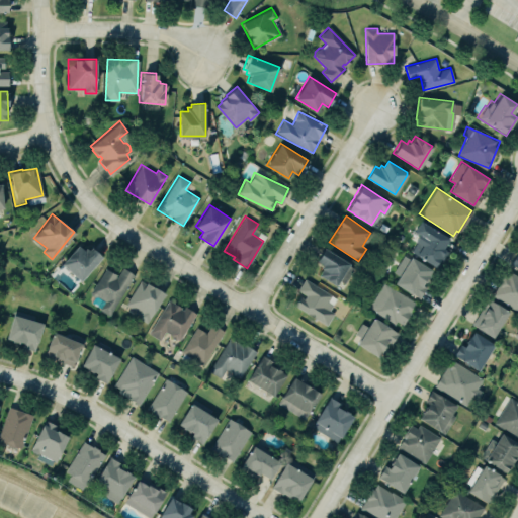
[(380,222),(387,227),(383,232),(377,228),(380,222)]
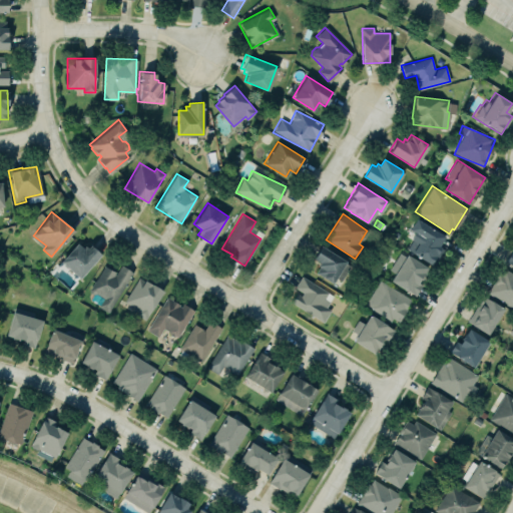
[(434,264),(447,234),(414,219),(409,229),(415,232),(406,250),(434,264)]
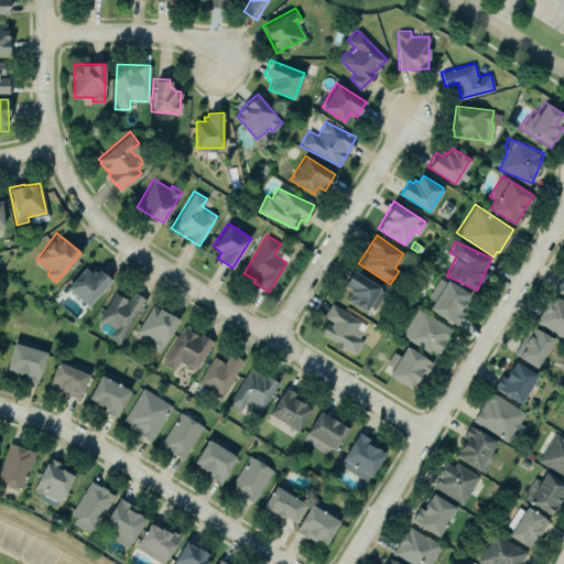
[(94,273),(98,268),(110,279),(86,306),(65,286),(83,266),(89,272),(91,269),(94,271),(94,273)]
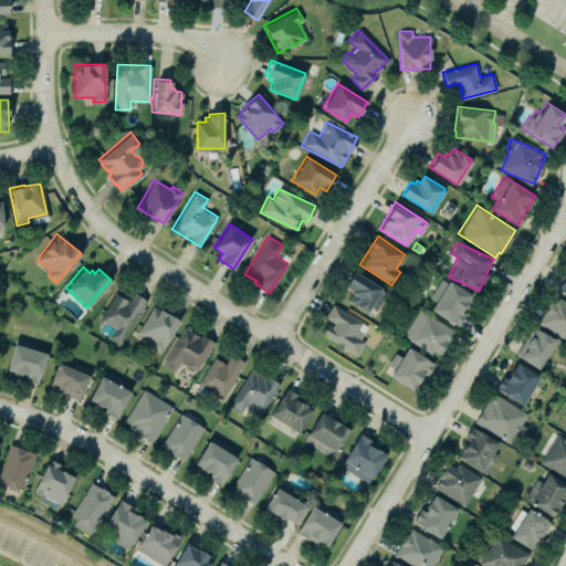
[(344,284),(353,270),(380,287),(365,311),(346,300),(349,293),(348,292),(350,289),(344,284)]
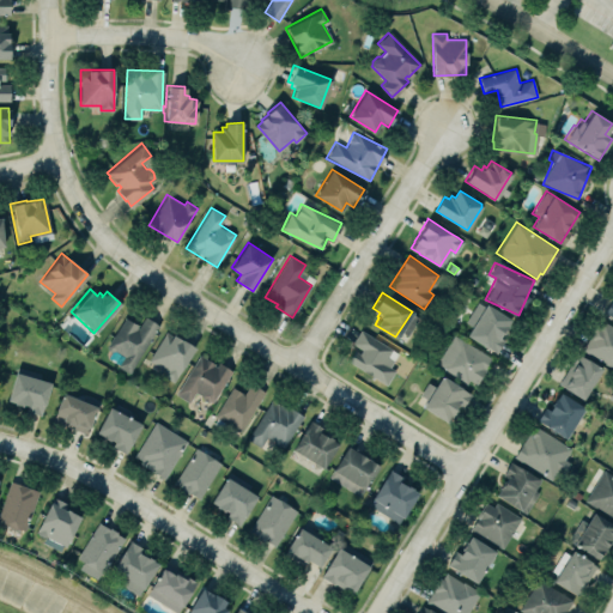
[(612,317),(602,310),(611,298),(612,299),(612,317)]
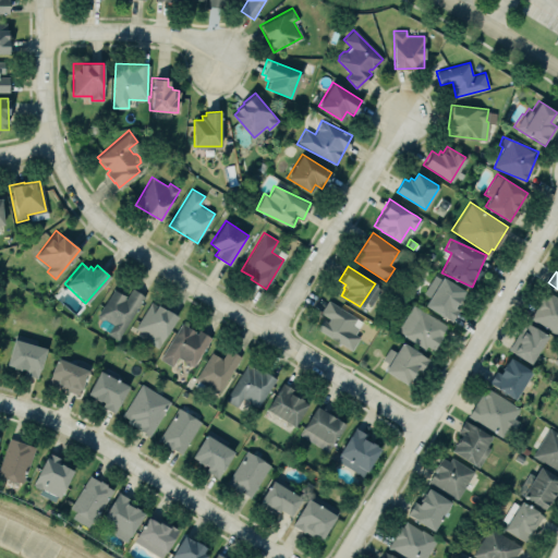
[(450,320),(458,308),(453,305),(456,303),(457,304),(462,296),(460,295),(463,290),(441,277),(440,279),(434,275),(423,292),(429,296),(424,304),(450,320)]
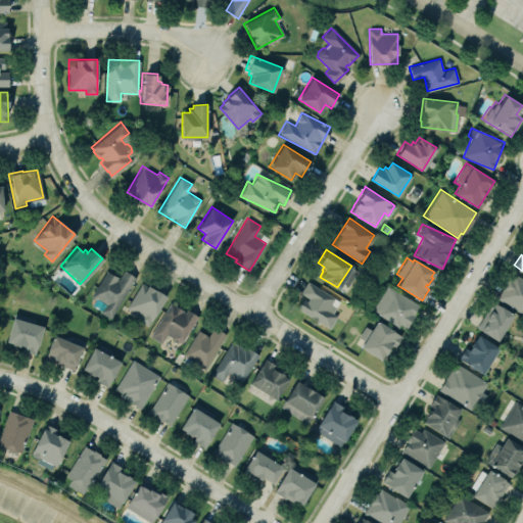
[(105,269),(116,276),(114,278),(116,279),(123,269),(135,277),(109,319),(98,312),(99,310),(90,304),(93,299),(90,297),(90,294),(105,269)]
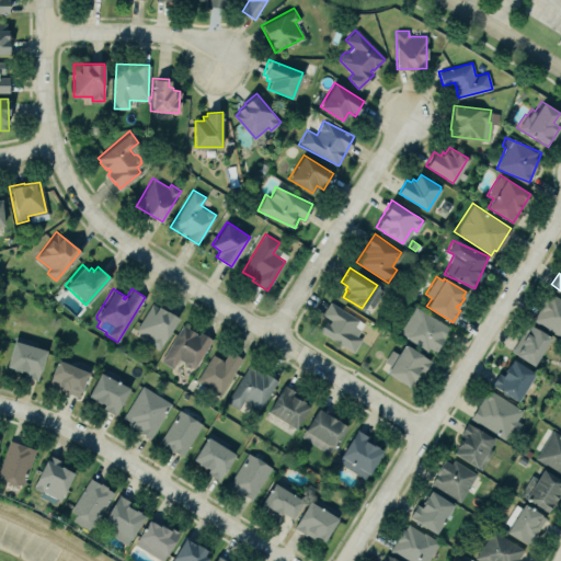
[(560,297),(548,290),(531,320),(560,335),(560,297)]
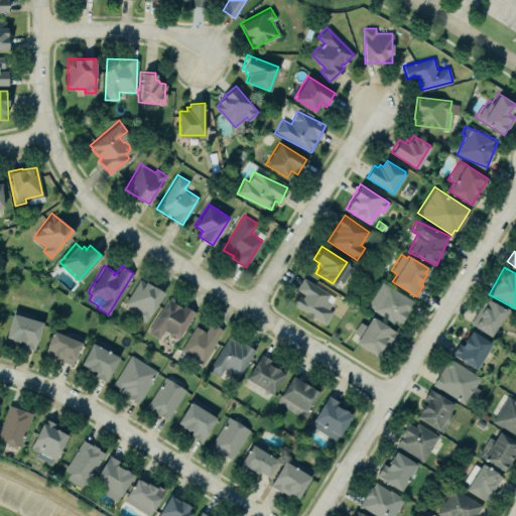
[(162,292),(145,320),(135,315),(137,311),(123,302),(138,277),(162,292)]
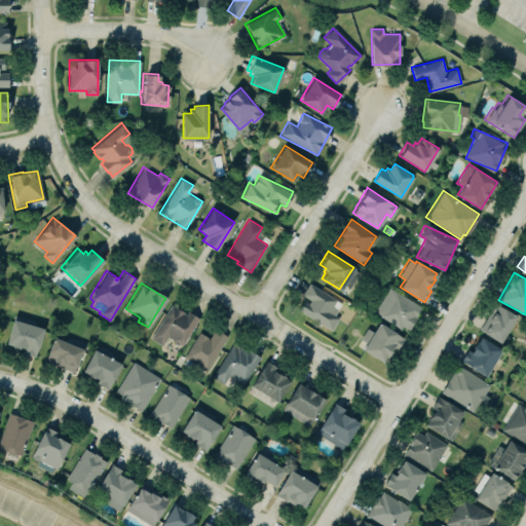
[(339,317),(334,314),(341,302),(308,283),(301,296),(305,298),(298,310),(332,330),(339,317)]
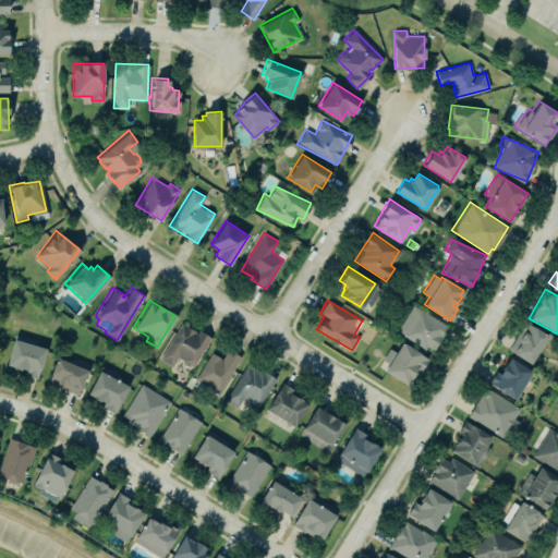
[(447,323),(410,305),(397,335),(425,348),(426,346),(435,350),(447,323)]
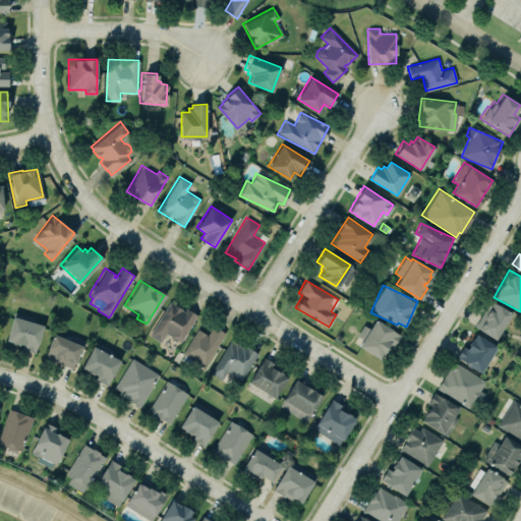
[(185,306),(196,314),(180,341),(178,340),(175,340),(172,339),(171,336),(166,332),(160,341),(149,334),(169,301),(183,310),(185,306)]
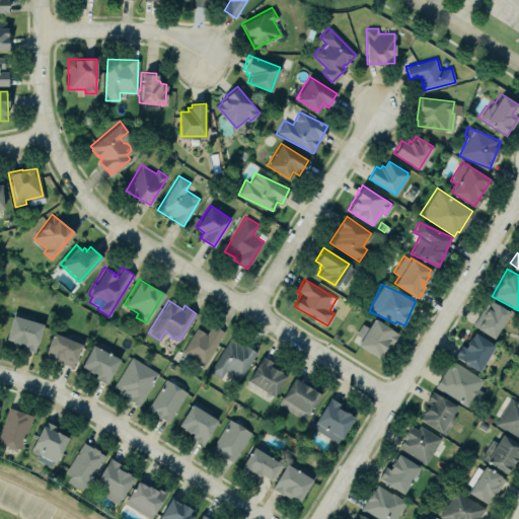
[(508,309),(486,300),(474,328),(497,337),(508,309)]
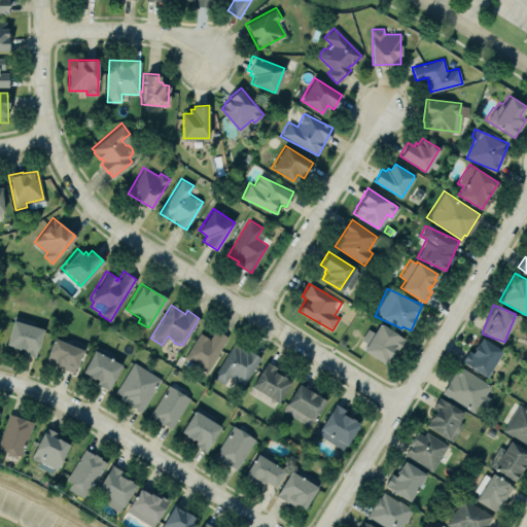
[(11,319),(42,328),(33,356),(21,353),(22,348),(19,348),(18,349),(15,348),(12,347),(10,347),(10,345),(5,344),(11,319)]
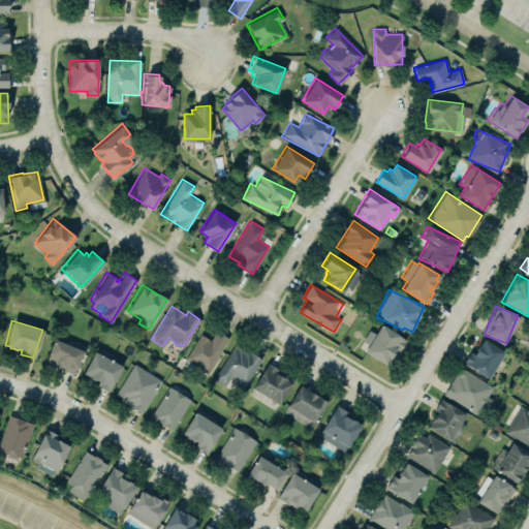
[(385,366),(363,350),(368,344),(361,340),(368,329),(375,333),(381,323),(405,340),(397,351),(394,349),(392,351),(394,353),(385,366)]
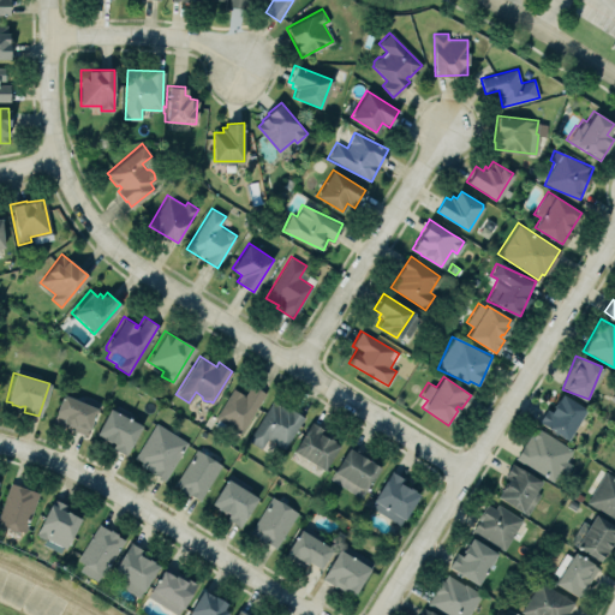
[(243,395),(250,383),(264,392),(240,433),(215,417),(232,388),(243,395)]
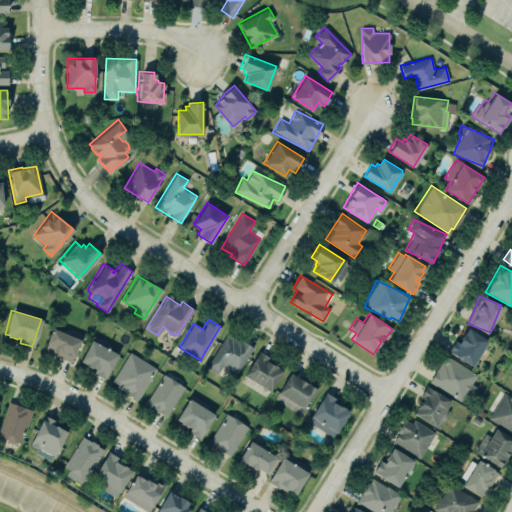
[(472,366),(488,340),(467,327),(458,343),(454,341),(448,351),(472,366)]
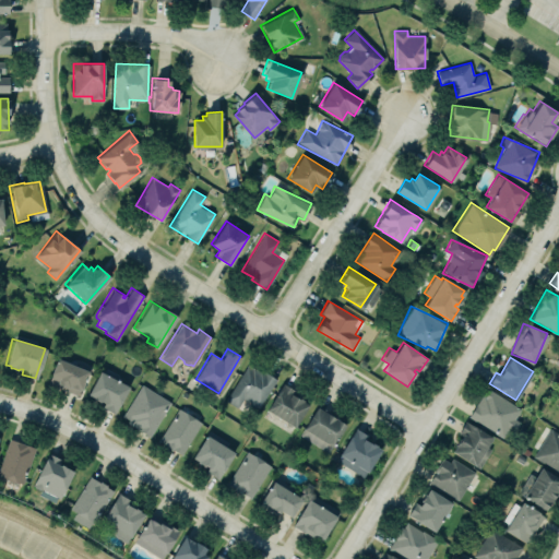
[(76,395),(79,390),(87,371),(86,370),(88,365),(76,359),(74,366),(56,358),(49,373),(50,373),(46,382),(76,395)]
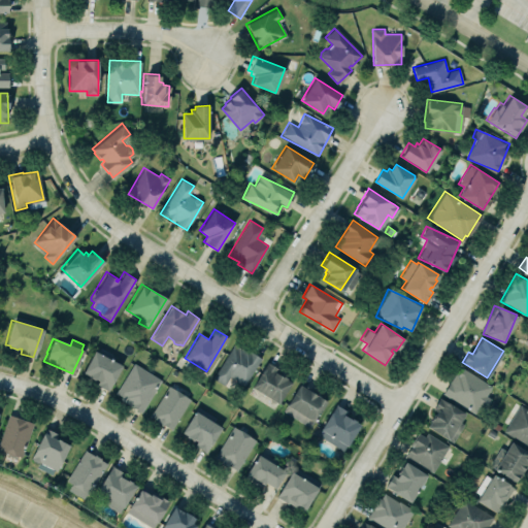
[(232,343),(211,377),(223,385),(228,375),(235,380),(235,383),(236,384),(235,385),(241,388),(260,358),(250,351),(249,352),(237,345),(237,347),(232,343)]
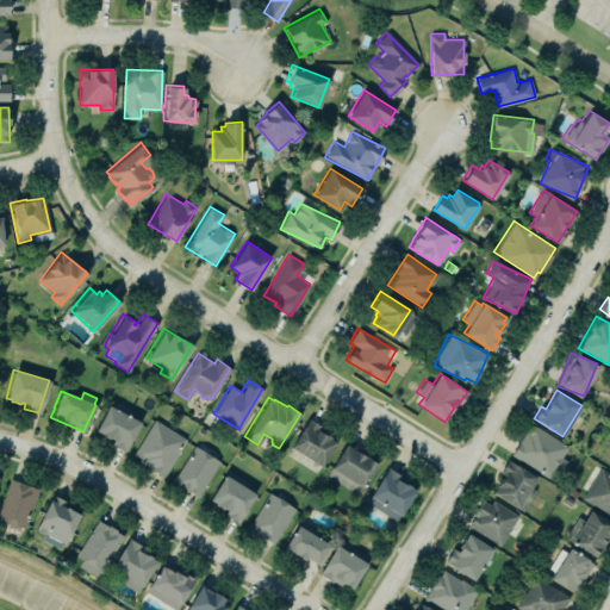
[(123,452),(138,422),(107,405),(94,430),(100,433),(100,435),(107,439),(109,437),(112,440),(110,443),(123,452)]
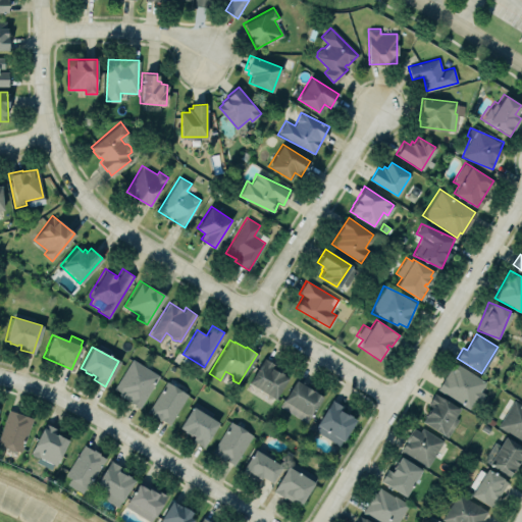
[(263,356),(275,363),(272,368),(288,376),(273,399),(247,382),(263,356)]
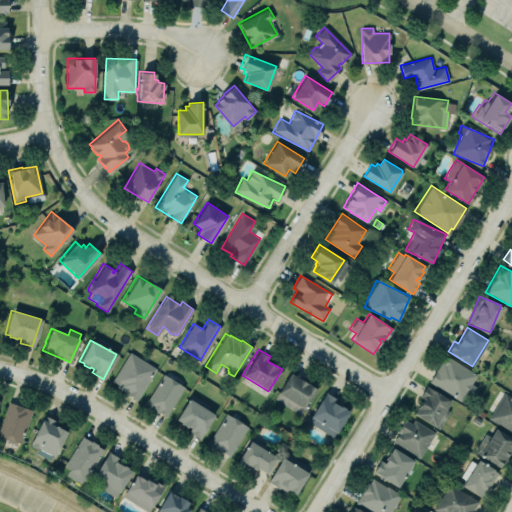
[(135,398),(154,368),(129,352),(111,381),(116,384),(115,385),(135,398)]
